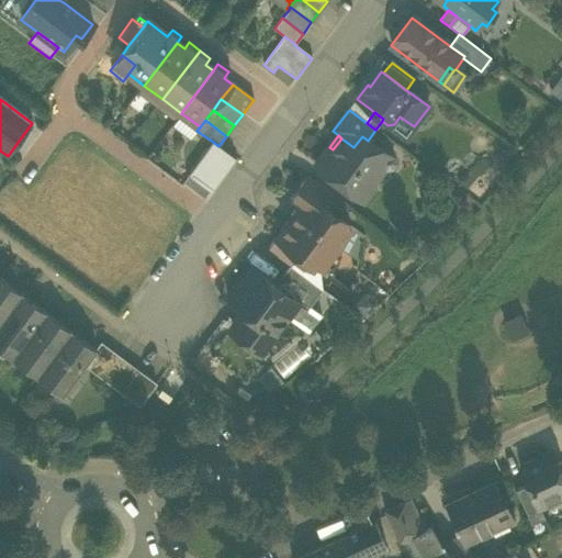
[(315,166),(352,194),(363,180),(370,186),(383,168),(385,169),(391,168),(395,164),(394,157),(390,154),(386,154),(368,141),(362,136),(353,147),(341,138),(333,149),(329,147),(315,166)]
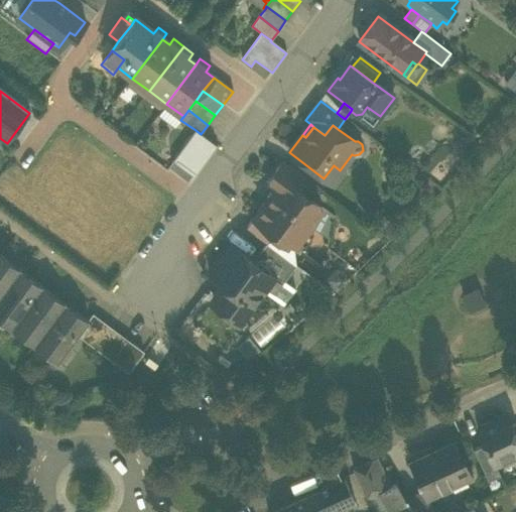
[(201,135),(201,134),(196,130),(173,160),(195,175),(216,146),(201,135)]
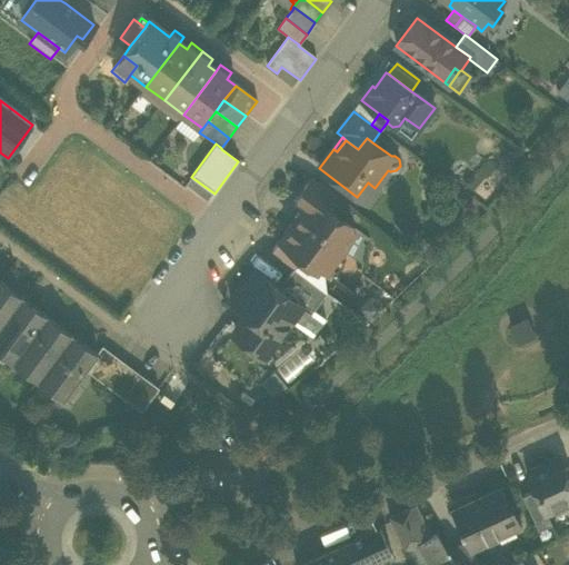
[(322,271),(323,273),(355,231),(328,210),(337,198),(312,179),(298,198),(299,208),(303,210),(293,224),(289,225),(285,231),(285,236),(281,240),(305,258),(305,265),(316,273),(322,271)]
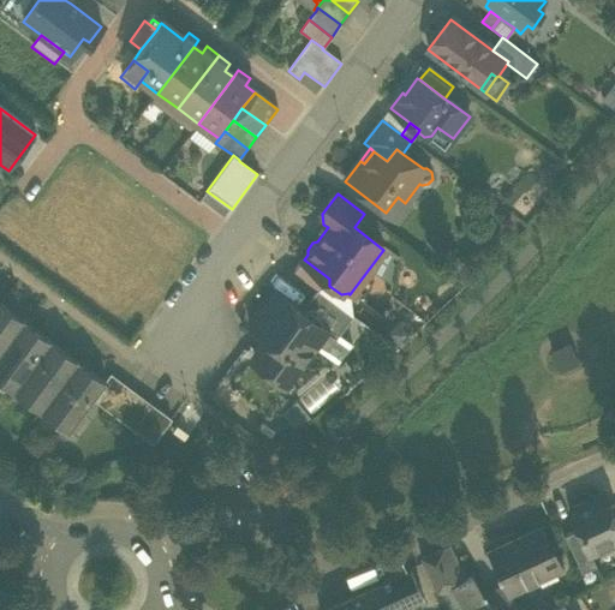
[(394,217),(405,203),(398,197),(386,213),(394,217)]
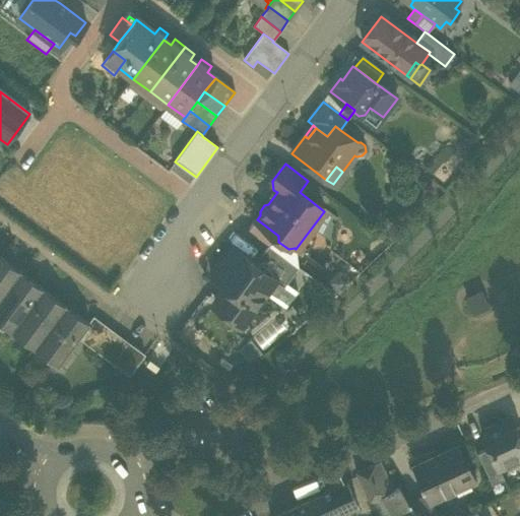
[(248,232),(268,247),(269,248),(278,236),(257,219),(248,232)]
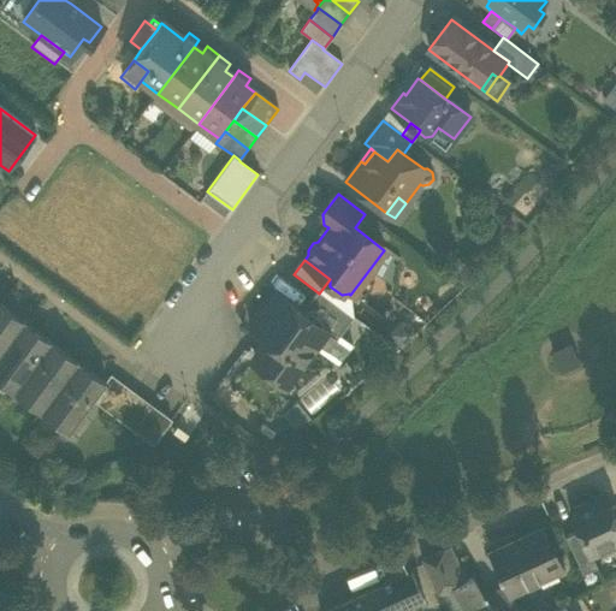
[(353,319),(319,294),(318,292),(302,313),(327,332),(326,333),(336,340),(353,319)]
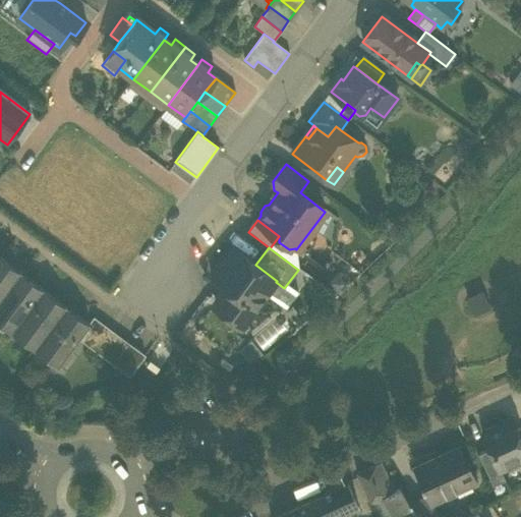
[(216,304),(244,325),(255,309),(262,308),(267,301),(266,295),(276,282),(277,281),(255,265),(233,248),(211,277),(227,289),(216,304)]
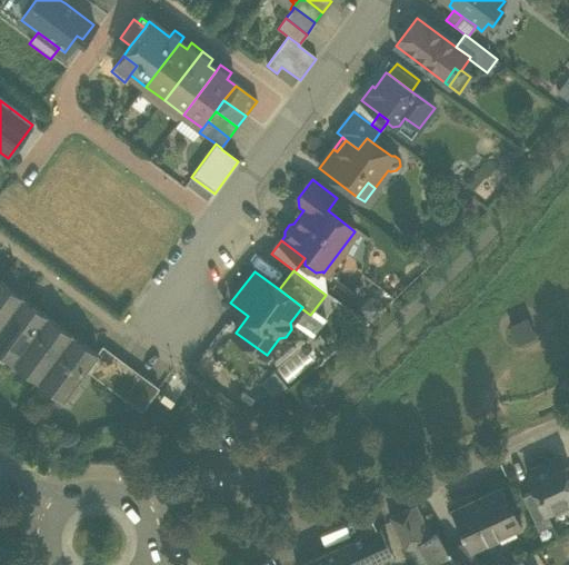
[(73,337),(71,336),(69,335),(67,338),(56,329),(58,326),(47,317),(33,308),(31,311),(21,304),(23,300),(21,299),(20,297),(17,301),(6,293),(9,289),(0,283),(0,346),(13,357),(10,362),(12,364),(15,365),(18,360),(39,376),(36,380),(37,382),(39,384),(42,379),(65,396),(61,399),(63,402),(86,372),(98,356),(96,355),(83,346),(81,348),(71,340),(73,337)]
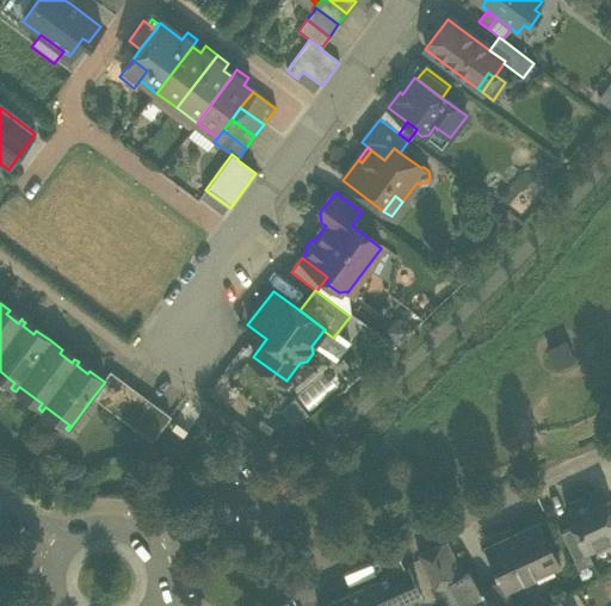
[(18,323),(22,319),(10,310),(6,314),(18,323)]
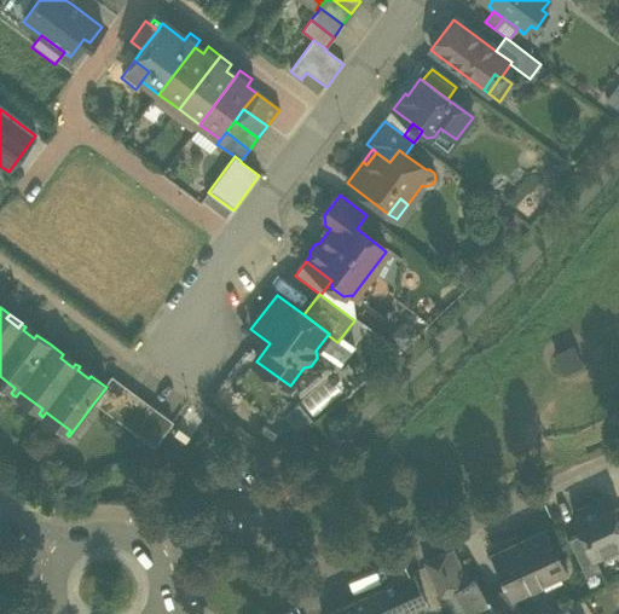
[(34,339),(36,335),(25,326),(23,330),(34,339)]
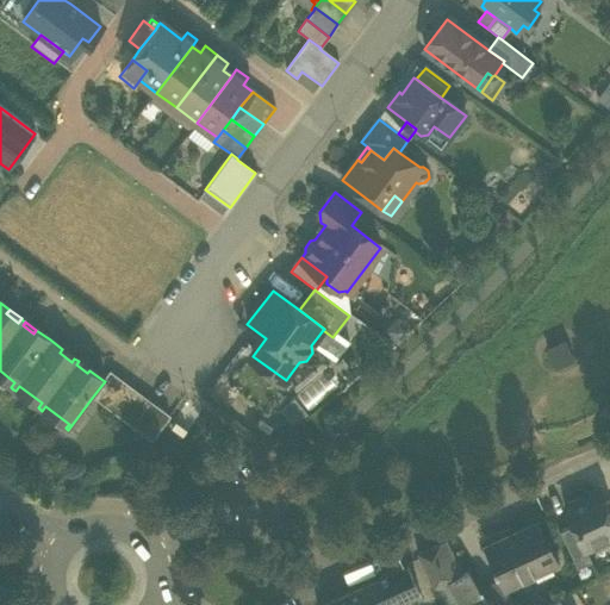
[(547,349),(552,366),(570,361),(565,343),(547,349)]
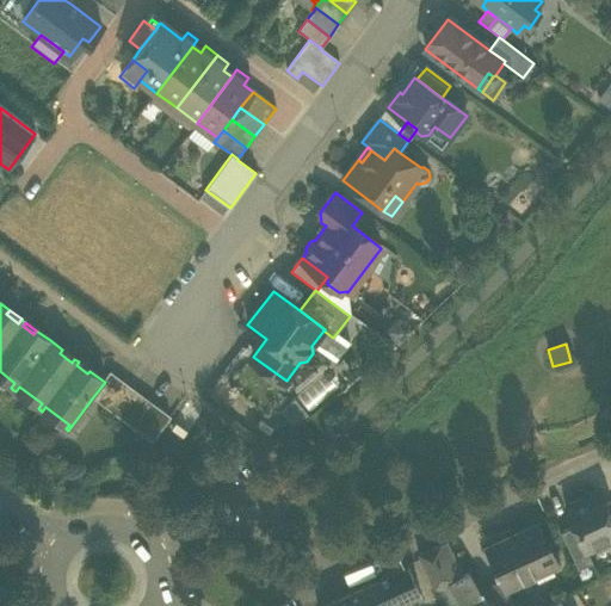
[(72,363),(74,359),(62,350),(60,353),(72,363)]
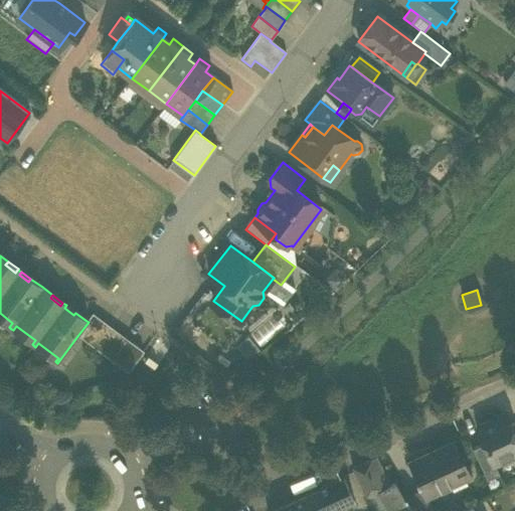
[(73,315),(75,313),(66,305),(64,308),(73,315)]
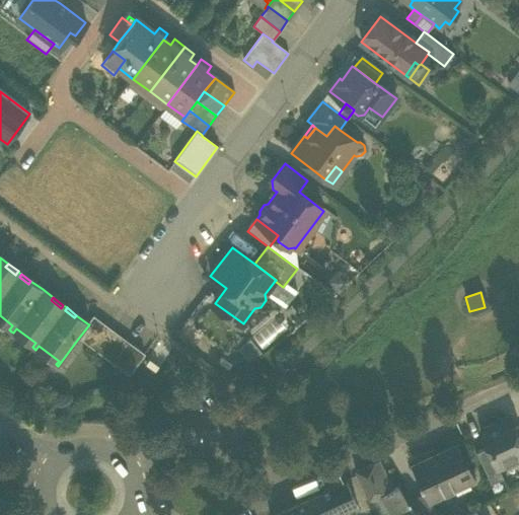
[(0,315),(0,322),(9,329),(12,325),(0,315)]
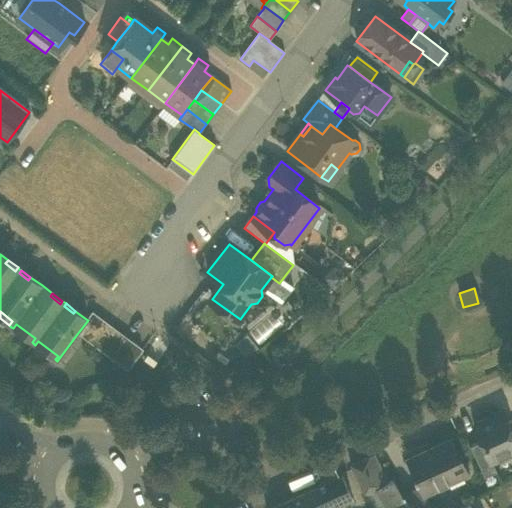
[(77,334),(87,342),(102,322),(91,313),(86,319),(88,320),(77,334)]
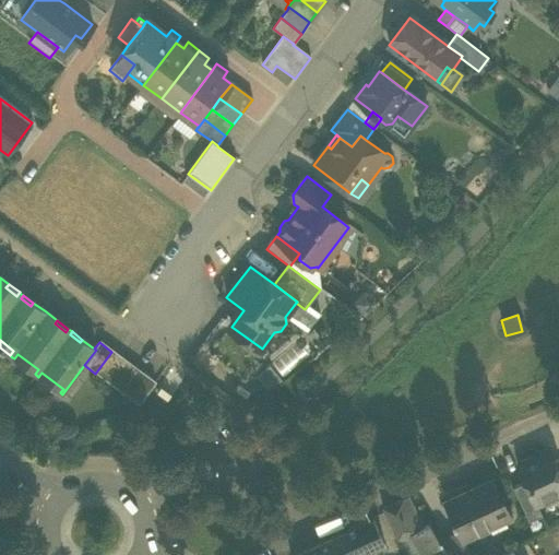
[(0,359),(6,365),(12,357),(10,355),(0,347),(0,359)]
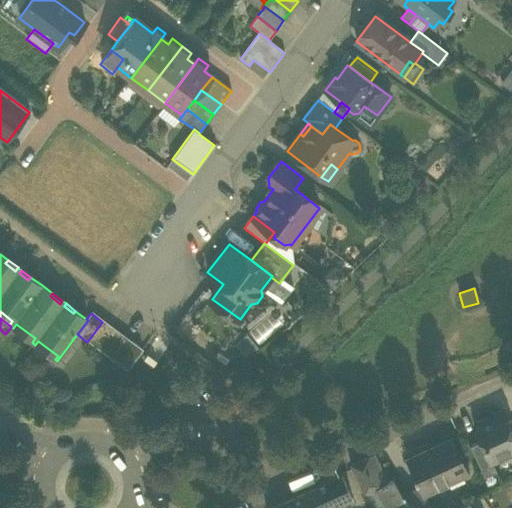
[(111,329),(102,322),(87,342),(96,349),(111,329)]
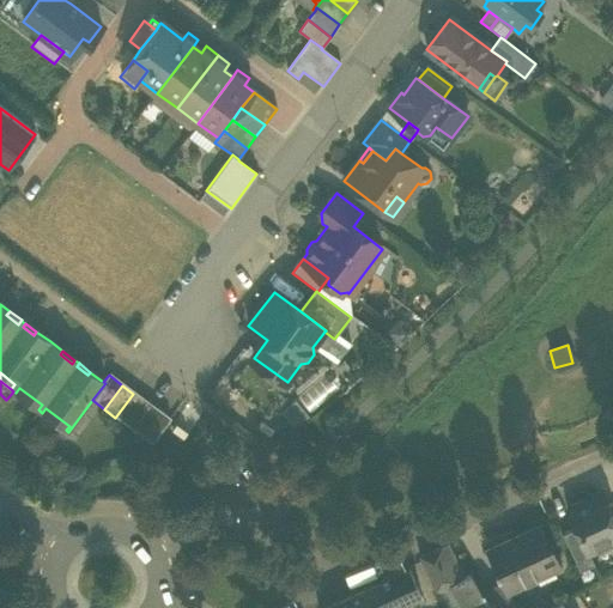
[(19,388),(16,393),(38,409),(42,405),(19,388)]
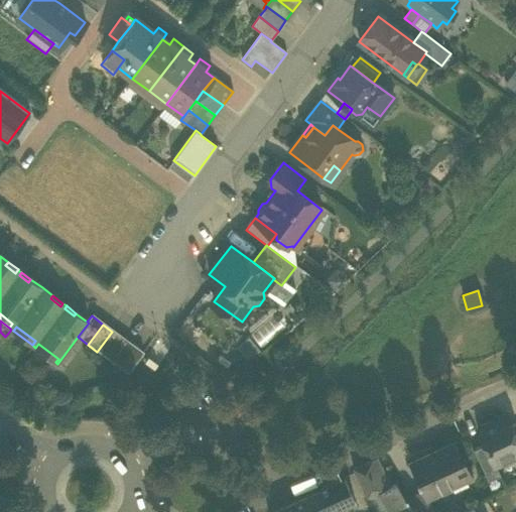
[(122,339),(112,332),(97,352),(107,359),(122,339)]
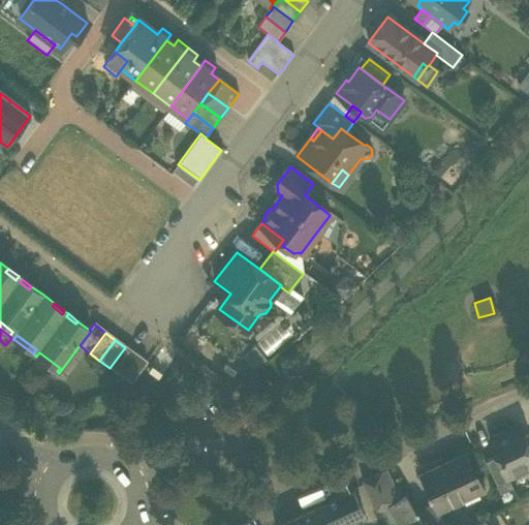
[(135,354),(125,347),(110,368),(120,375),(135,354)]
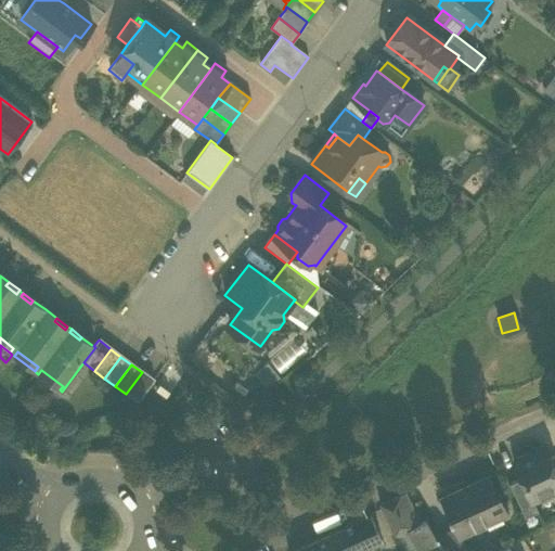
[(41,370),(38,374),(60,389),(63,386),(41,370)]
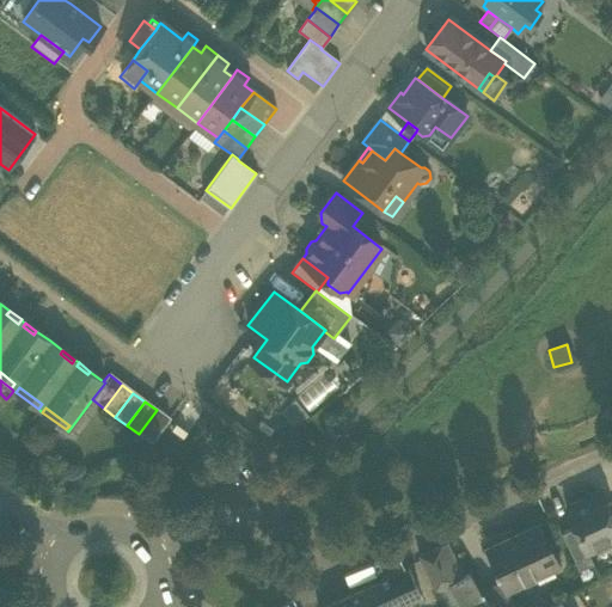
[(169,420),(157,410),(139,434),(151,443),(169,420)]
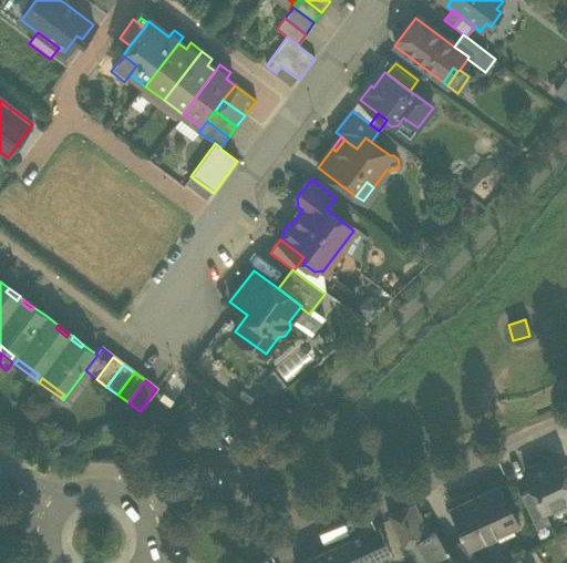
[(57,403),(61,398),(39,382),(34,387),(57,403)]
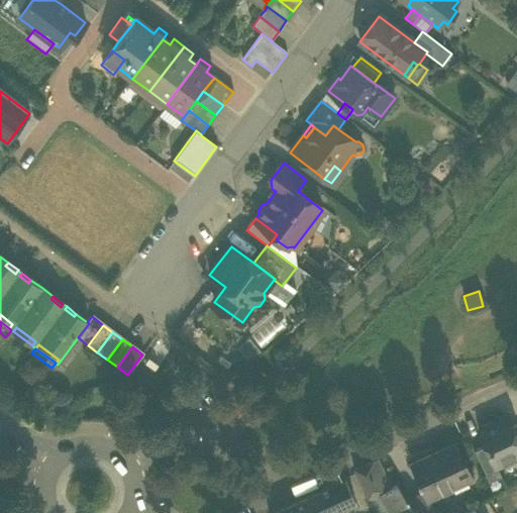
[(486,450),(495,471),(496,470),(516,459),(516,445),(506,422),(479,435),(486,450)]
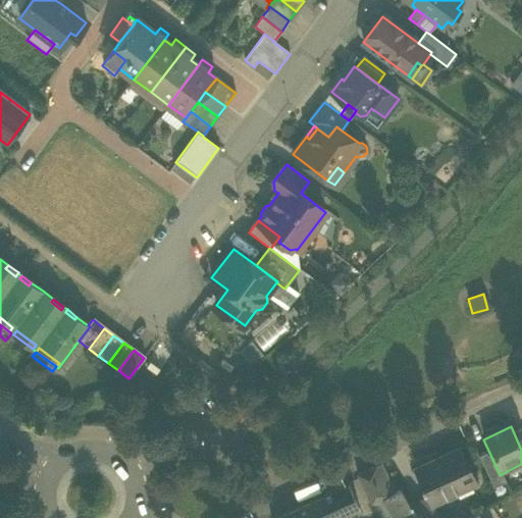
[(427,500),(431,509),(432,508),(478,486),(477,484),(472,487),(457,455),(462,453),(461,451),(414,472),(427,500)]
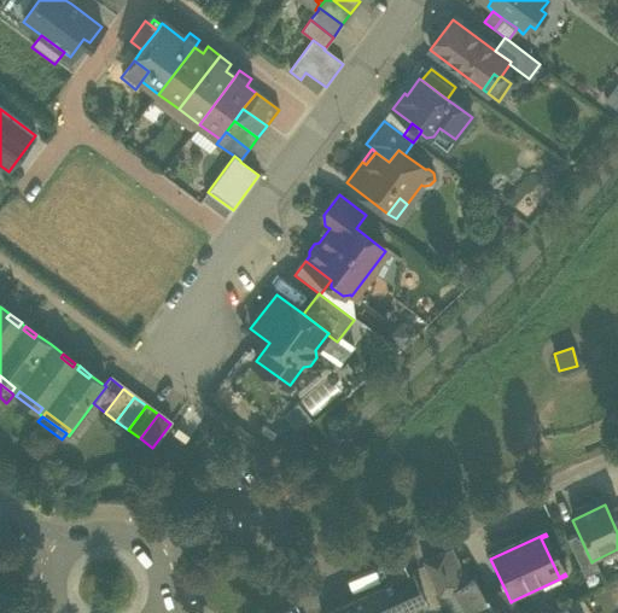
[(559,577),(565,573),(547,536),(541,538),(559,577)]
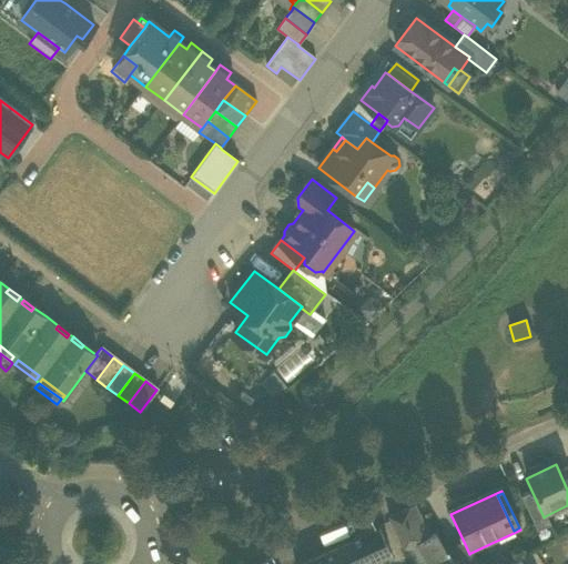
[(521,501),(537,535),(550,529),(545,516),(544,517),(534,495),(521,501)]
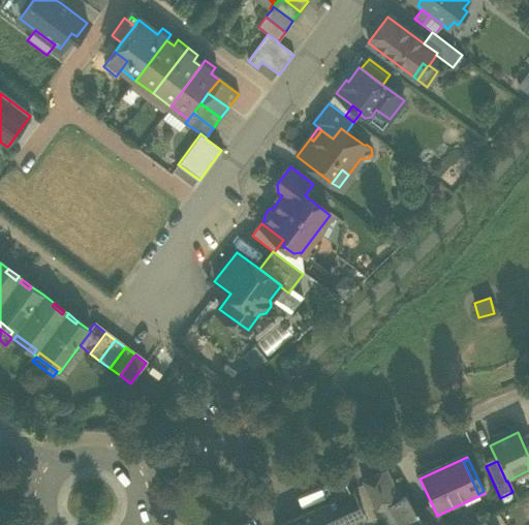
[(419,524),(414,516),(405,501),(400,503),(387,479),(387,477),(386,474),(362,485),(376,516),(379,515),(381,519),(382,519),(384,524),(419,524)]
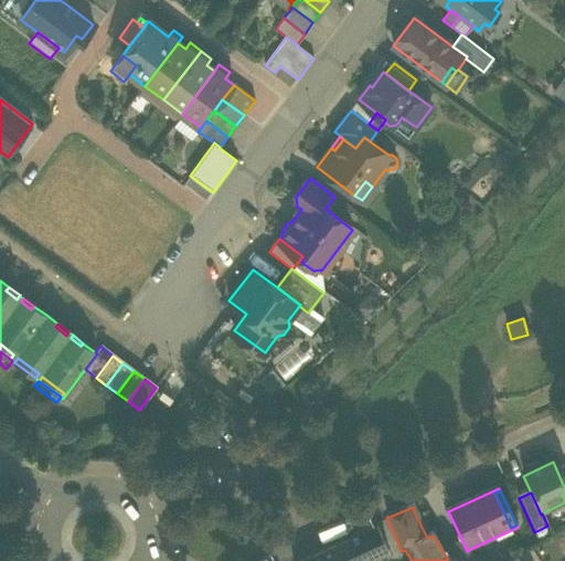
[(376,527),(342,543),(349,560),(373,560),(376,559),(387,553),(376,527)]
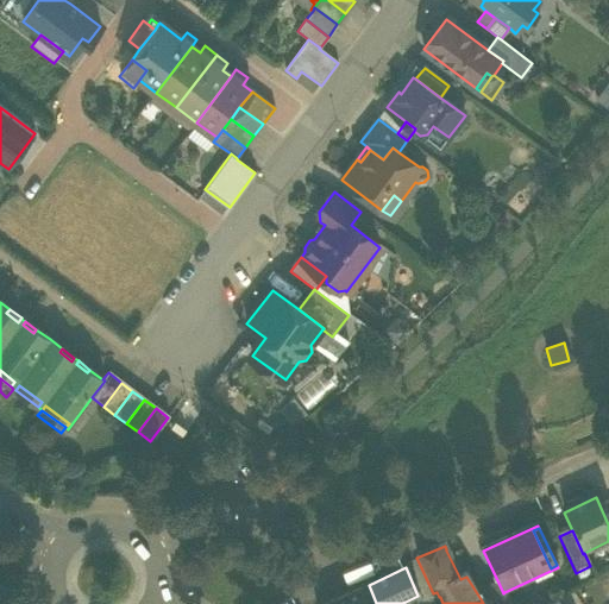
[(509,603),(504,592),(503,593),(498,583),(477,593),(483,603),(509,603)]
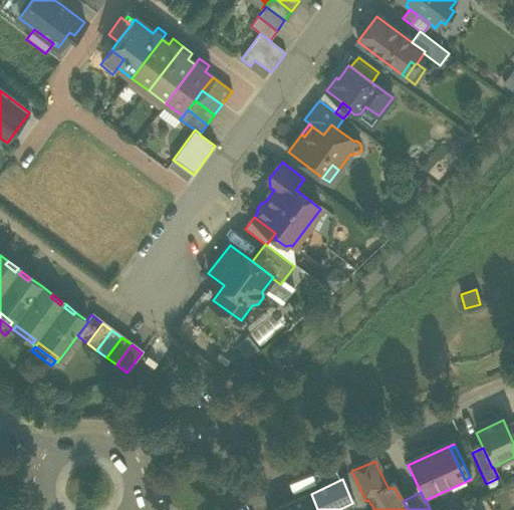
[(317,509),(311,494),(304,497),(309,509),(317,509)]
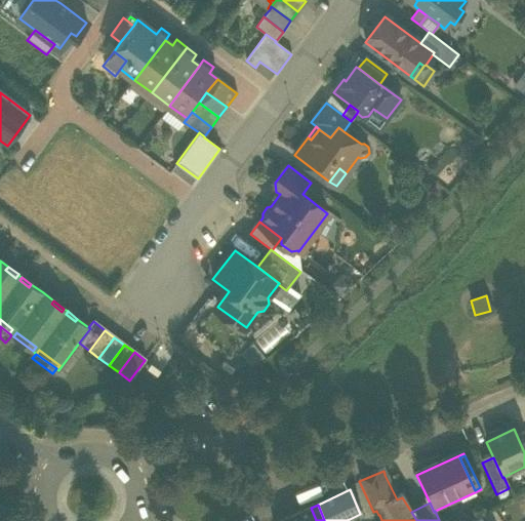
[(316,520),(311,508),(283,520),(316,520)]
